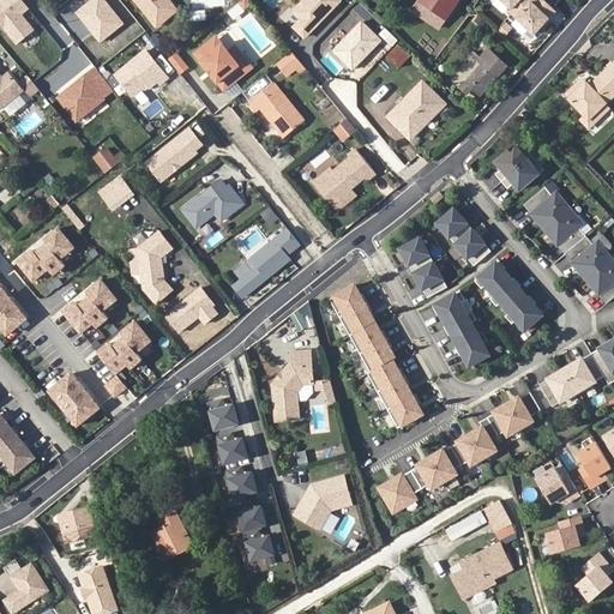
[(29,8),(20,0),(0,0),(0,24),(18,46),(36,30),(23,14),(29,8)]
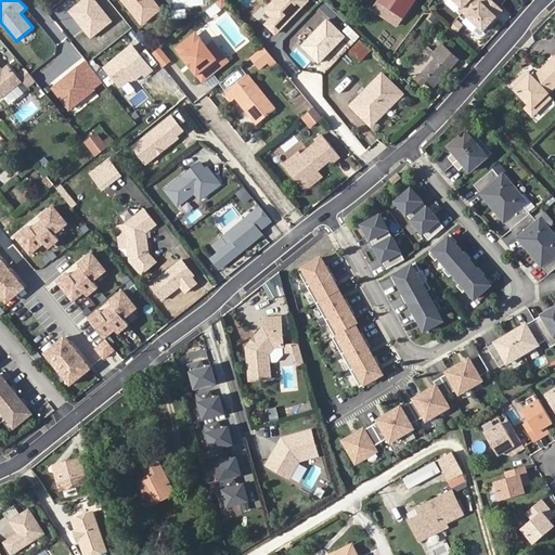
[(114,22),(97,0),(82,0),(69,11),(92,39),(114,22)]
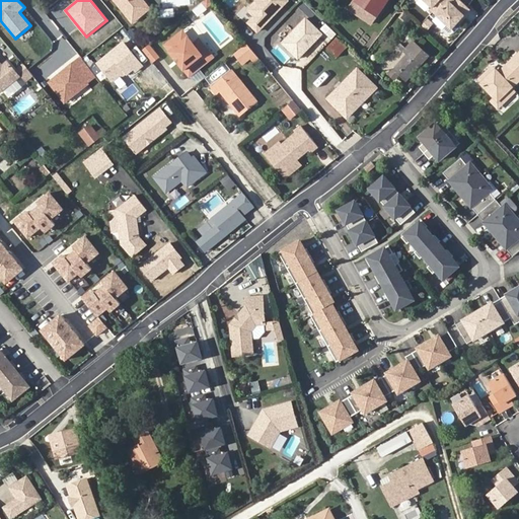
[(115,0),(130,18),(137,12),(130,4),(134,0),(115,0)]
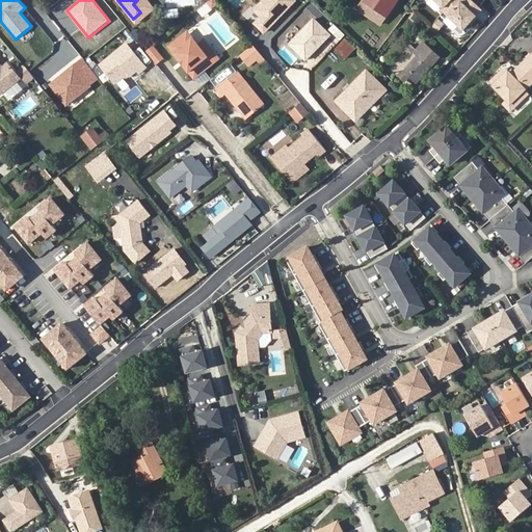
[(145,0),(137,0),(133,4),(140,12),(133,19),(136,22),(153,8),(145,0)]
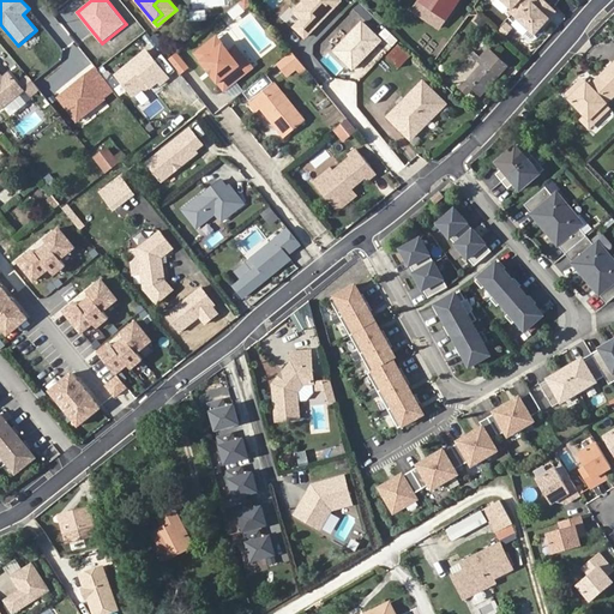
[(422,0),(422,1),(446,18),(458,0),(422,0)]
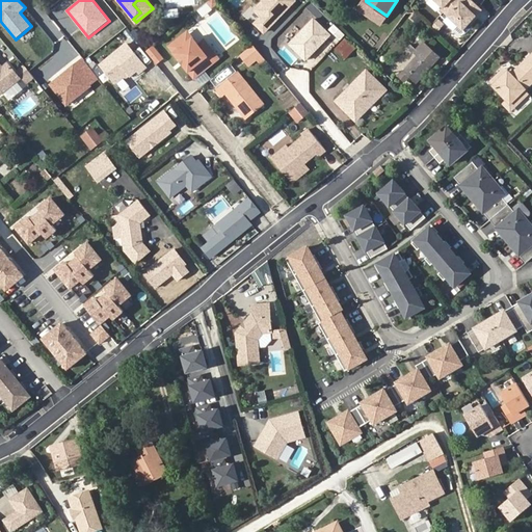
[(435,0),(444,7),(442,8),(449,16),(445,21),(454,29),(458,24),(462,27),(468,21),(470,23),(477,15),(475,14),(480,6),(473,0),(435,0)]
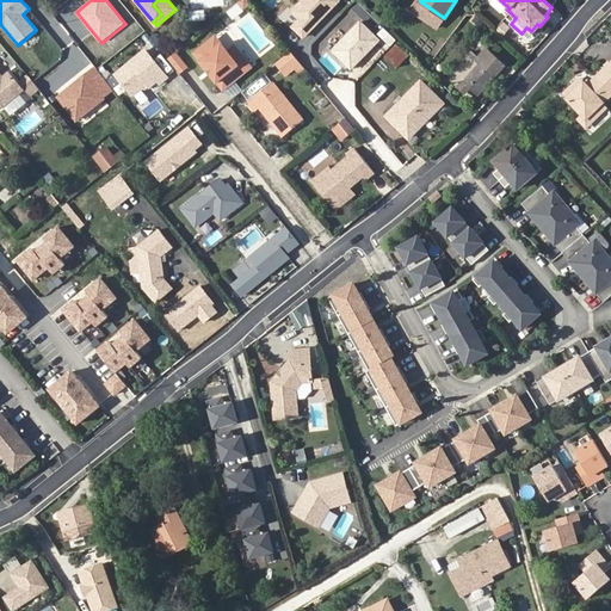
[(420,1),(418,5),(431,13),(443,20),(444,18),(420,1)]
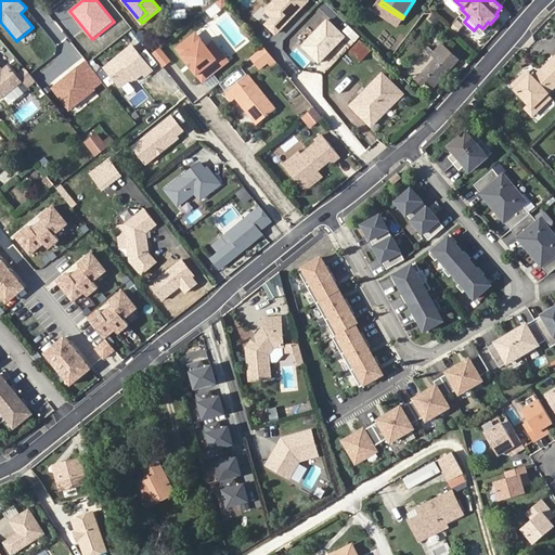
[(391,12),(379,4),(369,21),(391,36),(402,18),(391,12)]
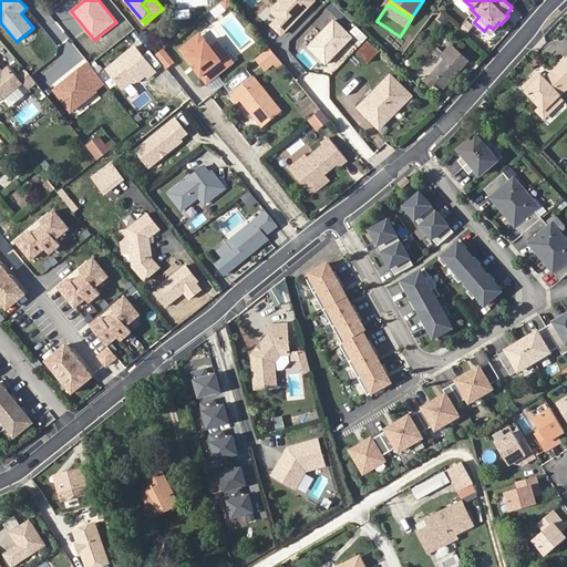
[(200,33),(194,39),(205,53),(212,48),(200,33)]
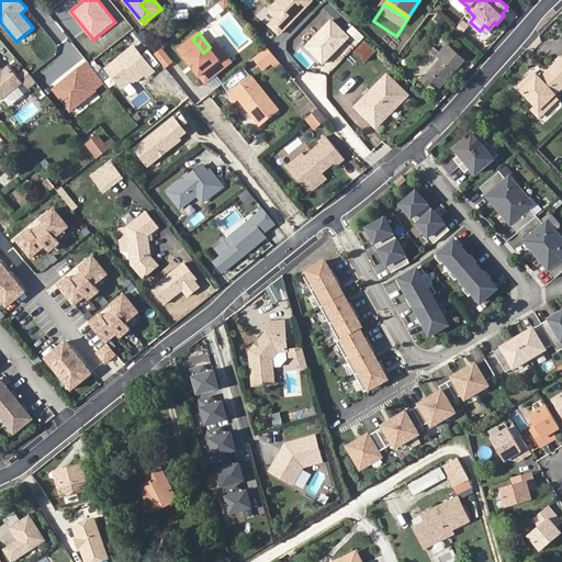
[(192,38),(179,48),(190,64),(192,62),(197,67),(194,69),(205,83),(233,63),(224,52),(217,57),(210,47),(203,53),(192,38)]
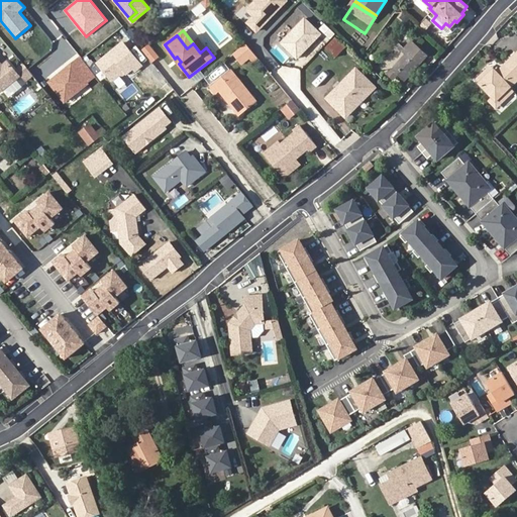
[(199,38),(193,43),(200,53),(206,47),(199,38)]
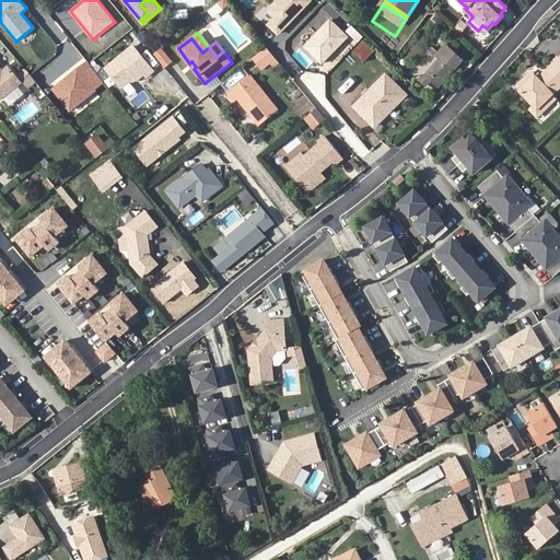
[(374,53),(363,42),(352,53),(364,63),(374,53)]
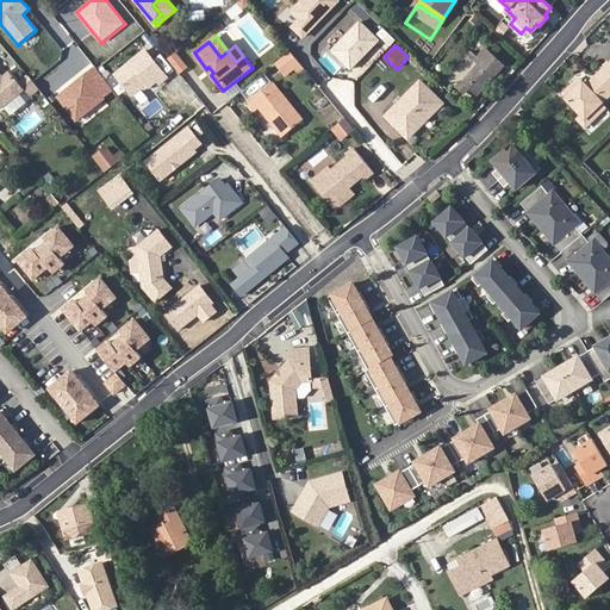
[(480,62),(464,82),(478,95),(504,66),(485,49),(477,58),(480,62)]
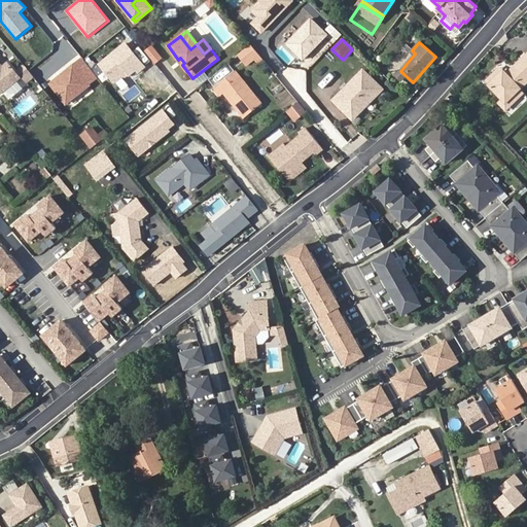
[(125,43),(99,65),(114,82),(127,72),(129,75),(135,69),(138,72),(144,67),(125,43)]
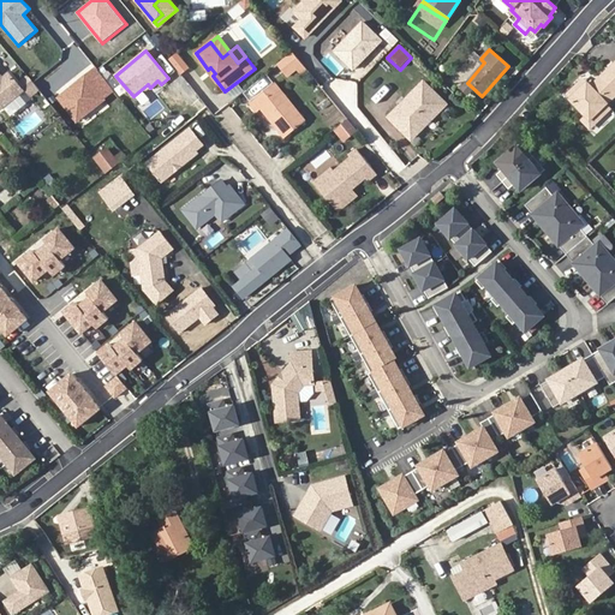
[(175,53),(168,59),(180,75),(189,67),(175,53)]
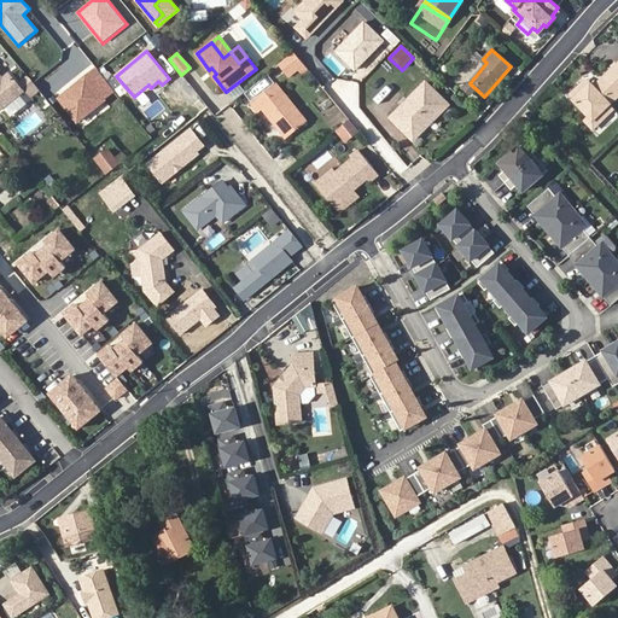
[(304,65),(293,53),(281,63),(280,64),(290,76),(304,65)]
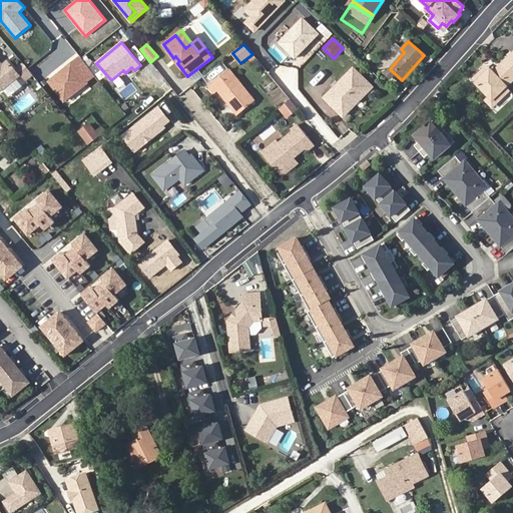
[(502,90),(509,83),(512,79),(512,53),(497,69),(494,67),(480,81),(492,94),(499,87),(502,90)]
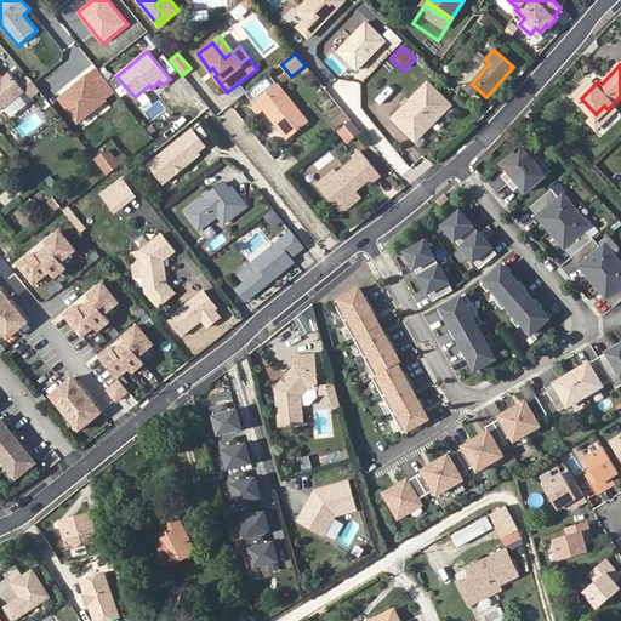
[(79,123),(115,92),(110,86),(98,70),(97,68),(60,97),(79,123)]
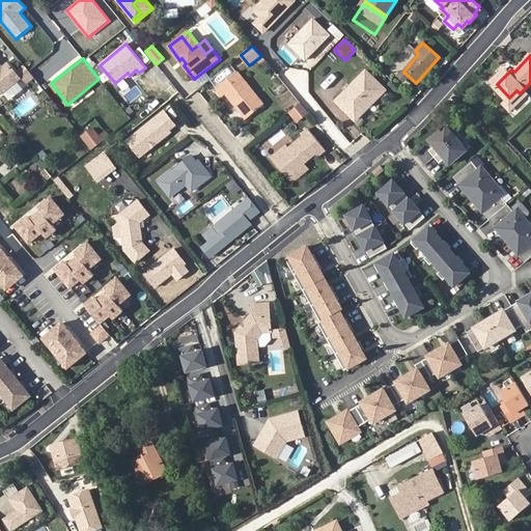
[(0,90),(2,93),(22,77),(12,64),(8,67),(5,67),(4,66),(0,60),(0,90)]
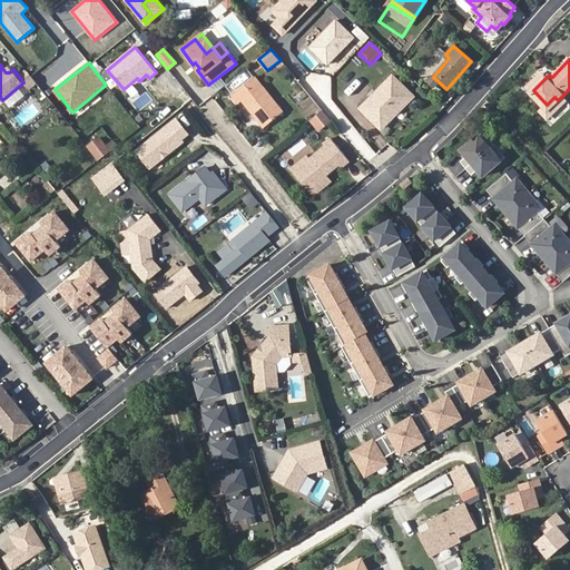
[(533,90),(549,75),(546,70),(529,86),(533,90)]
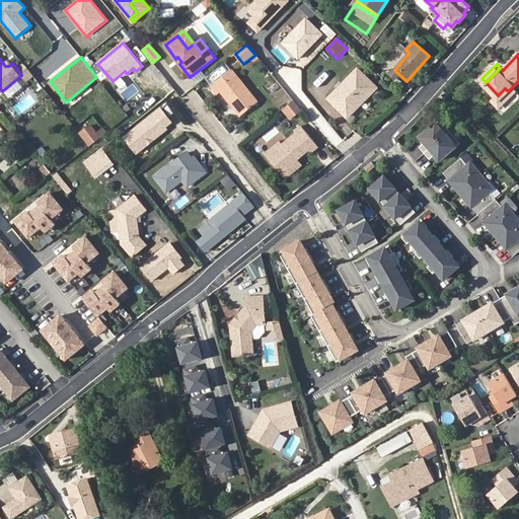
[(26,66),(19,72),(27,81),(34,74),(26,66)]
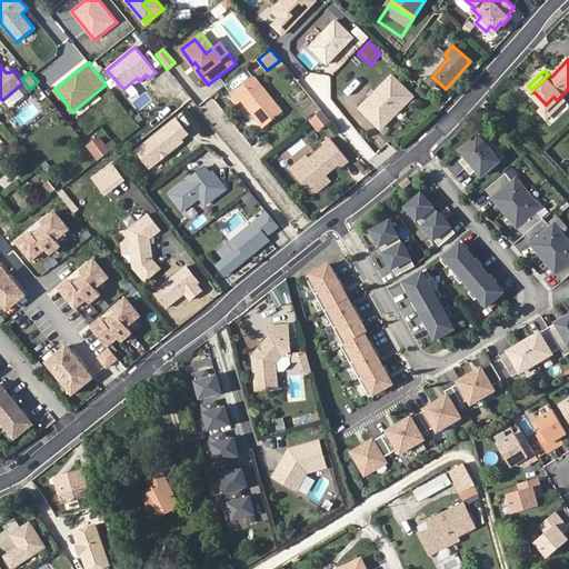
[(245,100),(247,103),(248,102),(267,125),(283,111),(255,76),(232,93),(239,103),(245,100)]
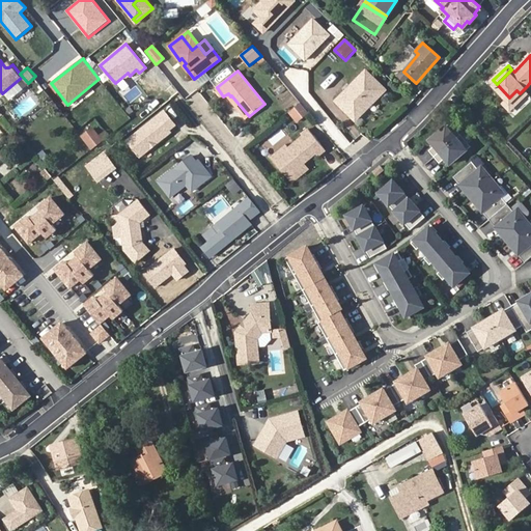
[(365,71),(336,101),(355,120),(385,90),(365,71)]
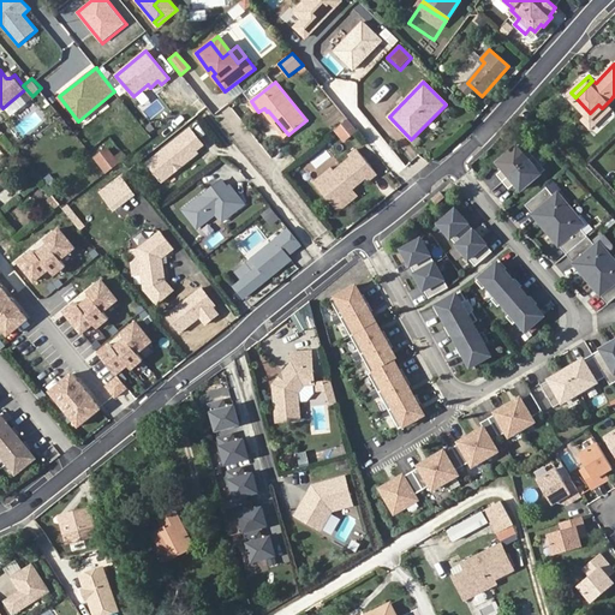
[(614,105),(610,100),(602,108),(598,105),(590,113),(593,117),(589,121),(593,125),(614,105)]
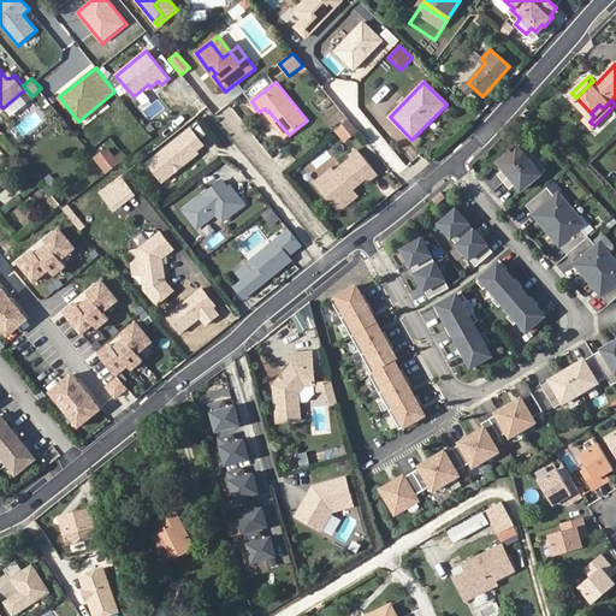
[(268,111),(267,112),(286,137),(289,135),(268,111)]
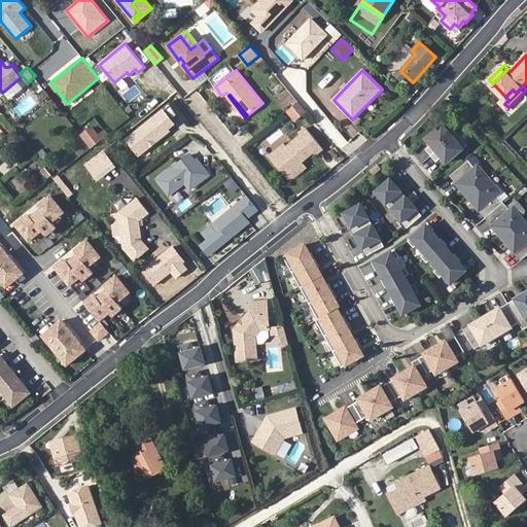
[(297,102),(286,112),(294,123),(307,113),(297,102)]
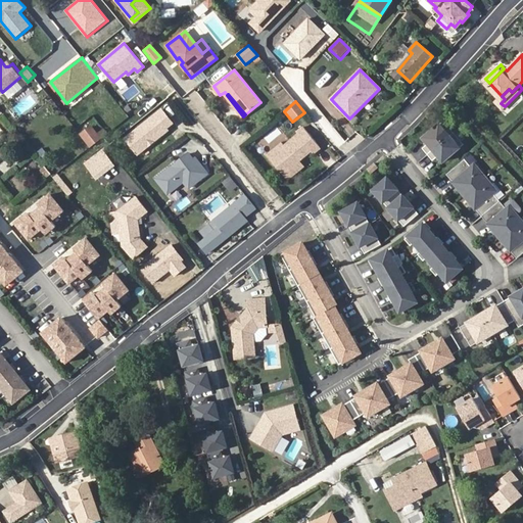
[(160,109),(126,138),(138,153),(148,144),(147,143),(151,139),(153,141),(168,130),(165,128),(172,123),(160,109)]
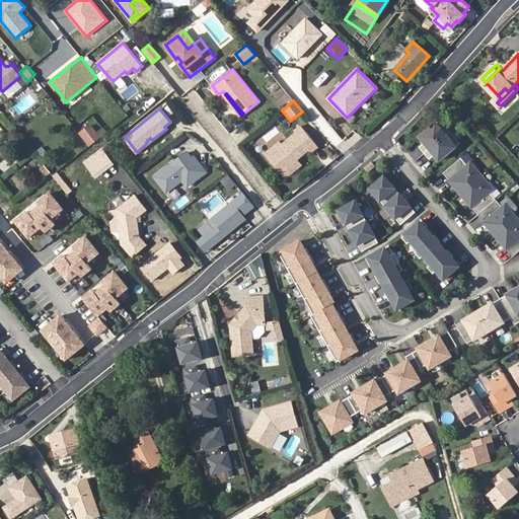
[(441,160),(460,145),(450,132),(441,121),(422,137),(427,142),(421,147),(425,152),(431,159),(436,155),(441,160)]
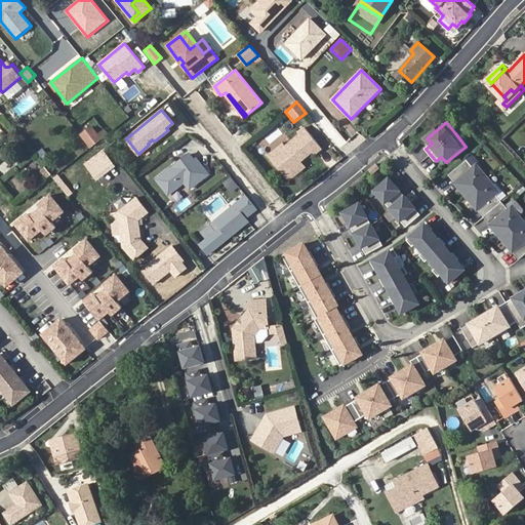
[(90,126),(80,135),(82,138),(90,148),(101,139),(96,134),(90,126)]
